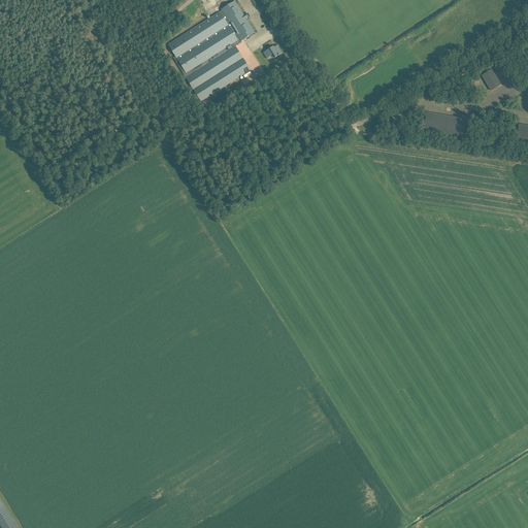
[(231,4),(221,9),(222,11),(239,39),(241,41),(255,33),(246,20),(250,19),(245,12),(242,13),(235,1),(231,4)]
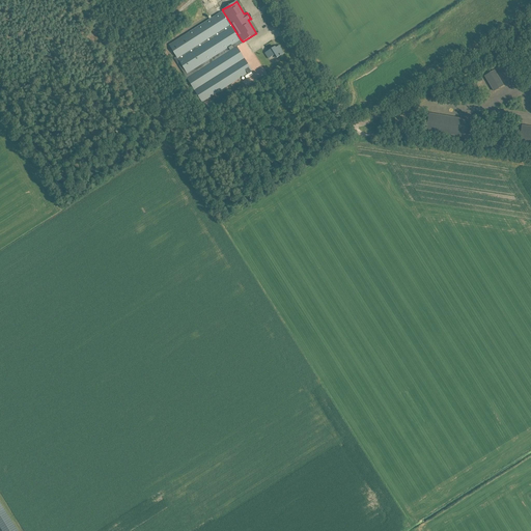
[(221,12),(169,46),(176,57),(174,59),(189,82),(202,103),(244,76),(245,76),(247,79),(253,75),(251,72),(252,72),(252,71),(236,47),(243,44),(243,42),(241,39),(223,11),(222,12),(221,12)]
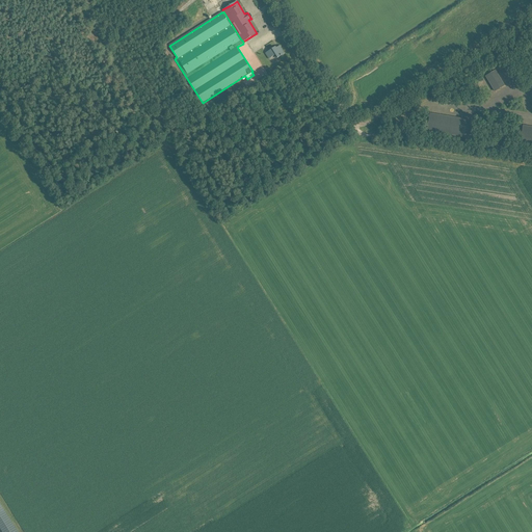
[(266,53),(269,59),(275,55),(277,58),(285,54),(280,46),(276,48),(275,47),(266,53)]
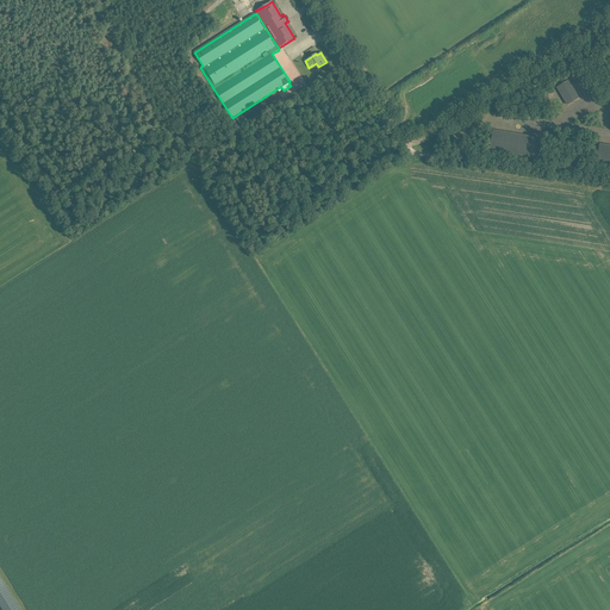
[(579,98),(568,80),(556,87),(567,105),(579,98)]
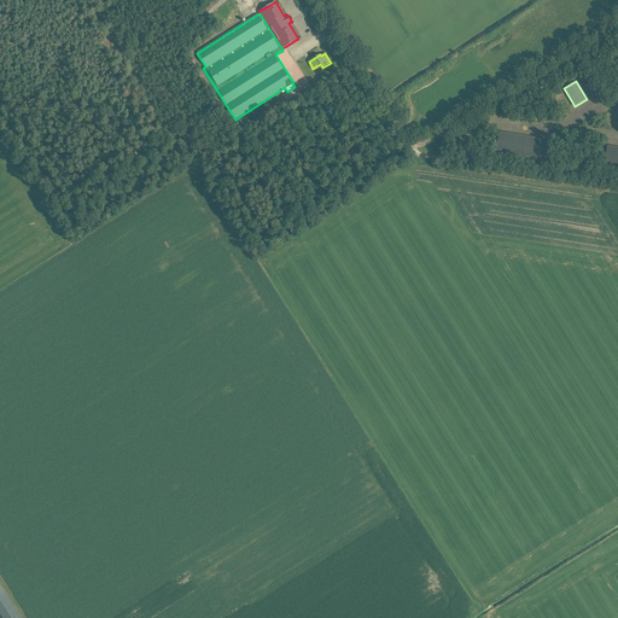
[(548,140),(506,133),(500,132),(496,152),(544,161),(548,140)]
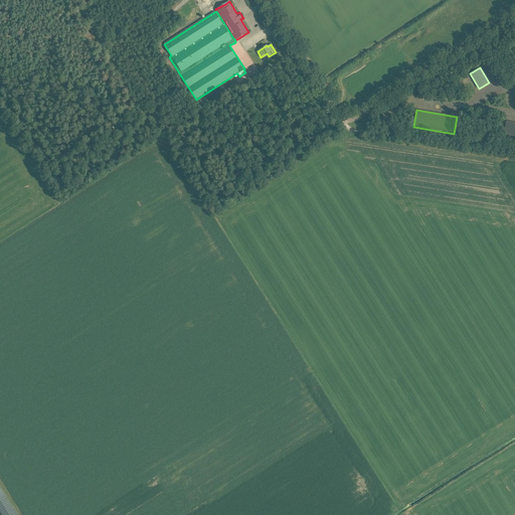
[(503,139),(514,141),(514,122),(506,122),(503,139)]
